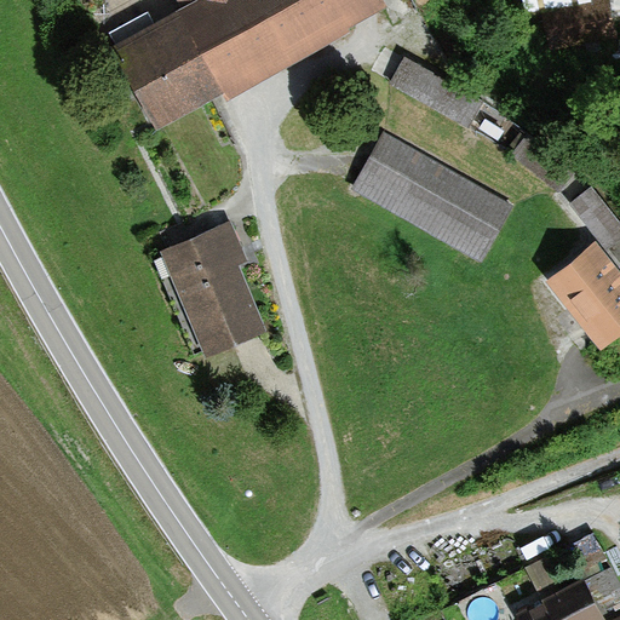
[(181,0),(185,6),(170,16),(114,47),(159,126),(222,93),(228,102),(352,34),(348,30),(386,5),(383,0),(181,0)]
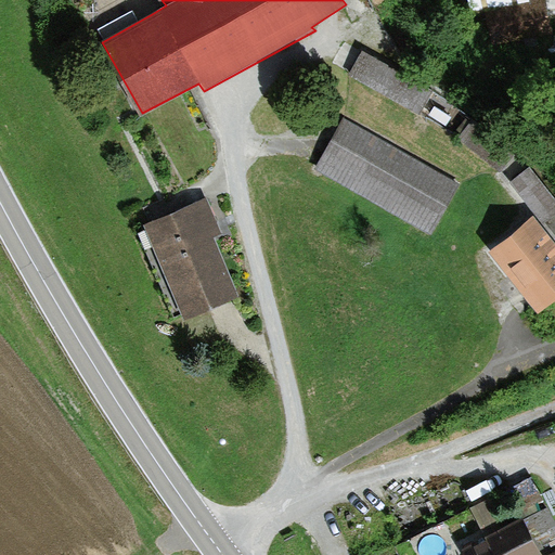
[(472,0),(473,9),(493,7),(497,43),(554,38),(554,36),(553,8),(533,9),(532,0),(472,0)]
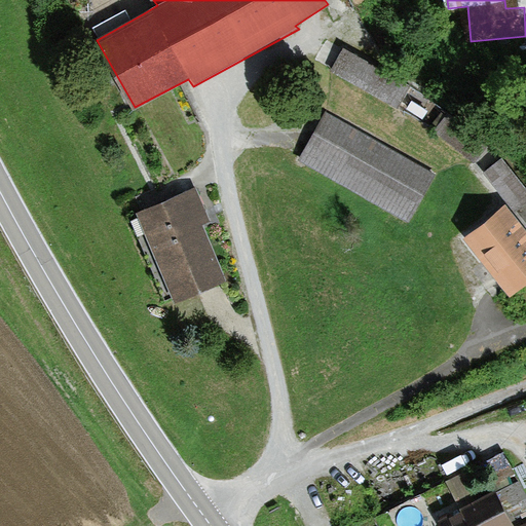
[(343,47),(331,70),(398,108),(411,85),(343,47)]
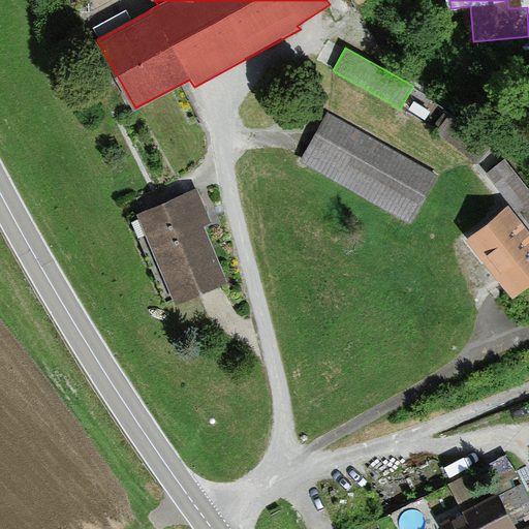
[(438,176),(329,113),(301,161),(409,224),(438,176)]
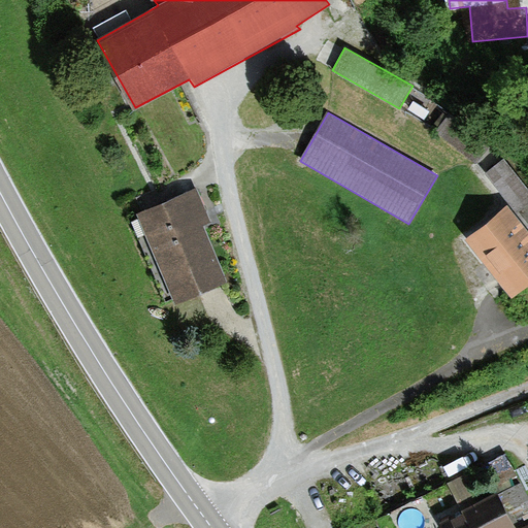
[(527,190),(503,159),(486,173),(517,211),(527,202),(527,190)]
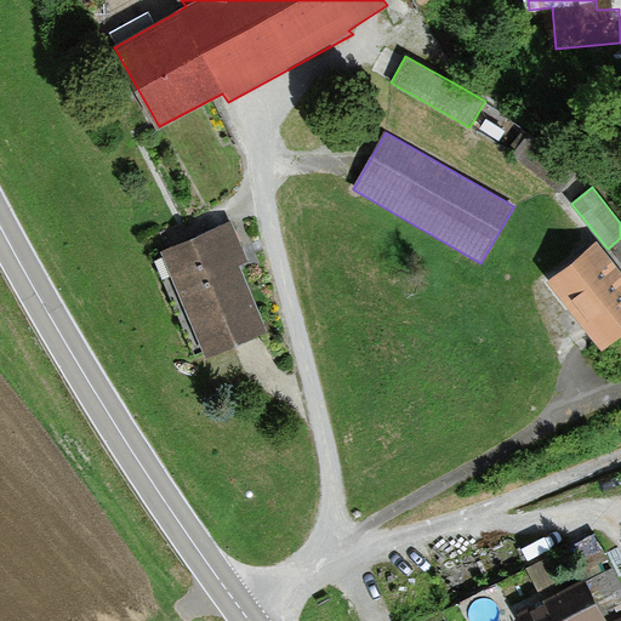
[(232,222),(161,250),(205,358),(267,334),(239,266),(248,262),(244,252),(232,222)]
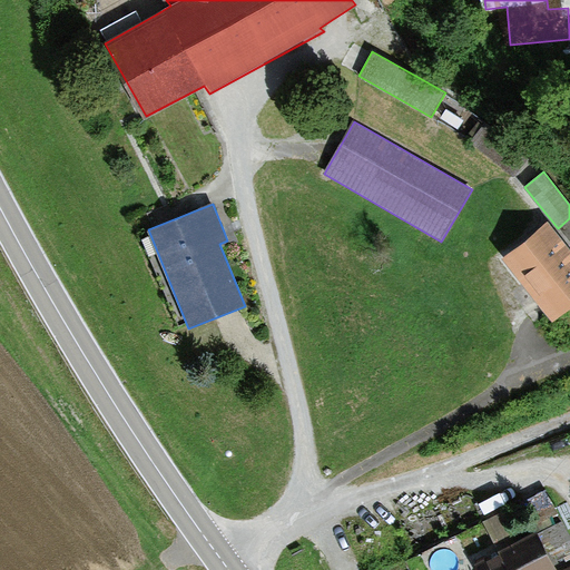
[(569,248),(548,222),(500,261),(553,326),(569,312),(569,248)]
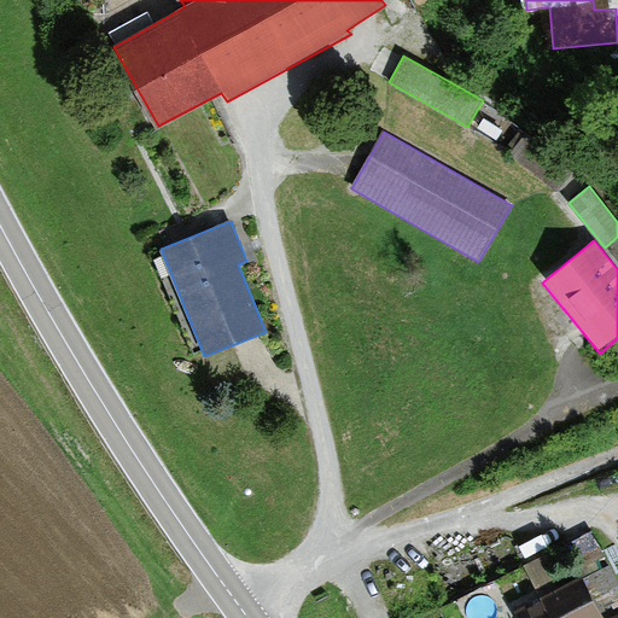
[(583,578),(600,610),(617,599),(617,581),(610,565),(583,578)]
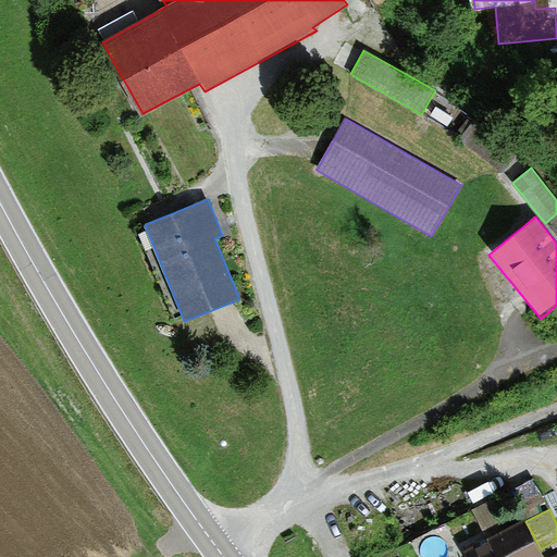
[(525,521),(465,552),(467,556),(544,556),(541,549),(525,521)]
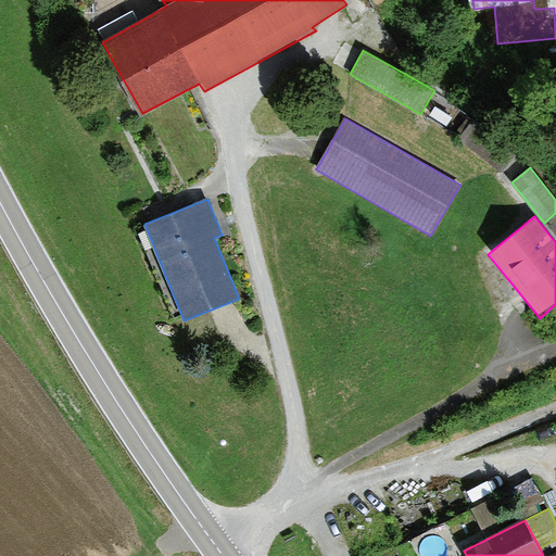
All buildings are outlined.
